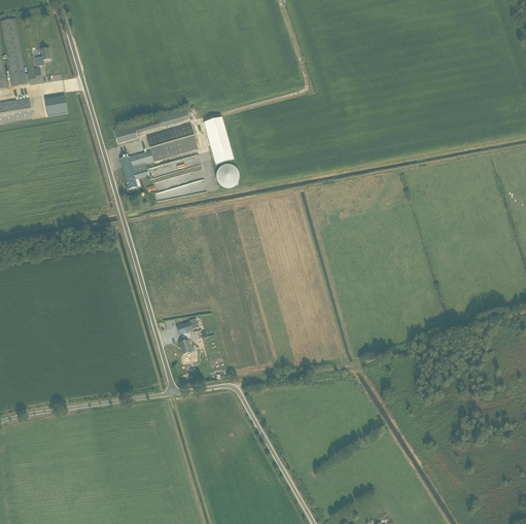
[(0,86),(6,85),(1,57),(6,56),(11,84),(26,82),(26,80),(24,72),(14,16),(0,20),(6,53),(1,54),(0,47),(0,86)]
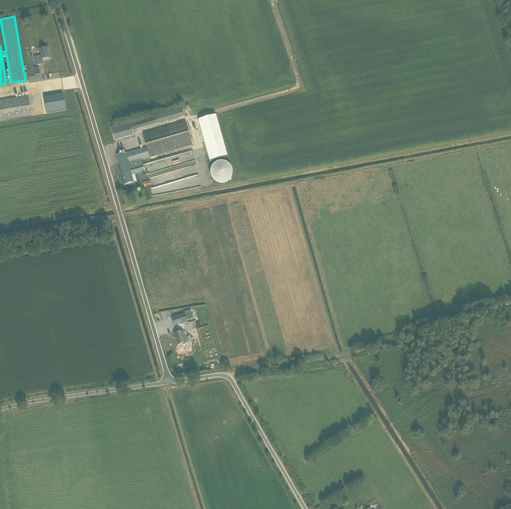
[(40,53),(33,55),(35,63),(42,62),(41,57),(48,56),(47,45),(42,46),(39,47),(40,53)]
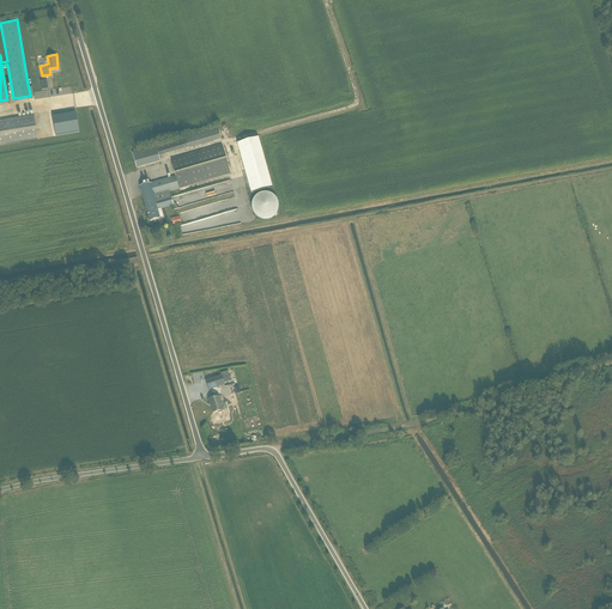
[(74,110),(52,114),(55,133),(78,129),(74,110)]
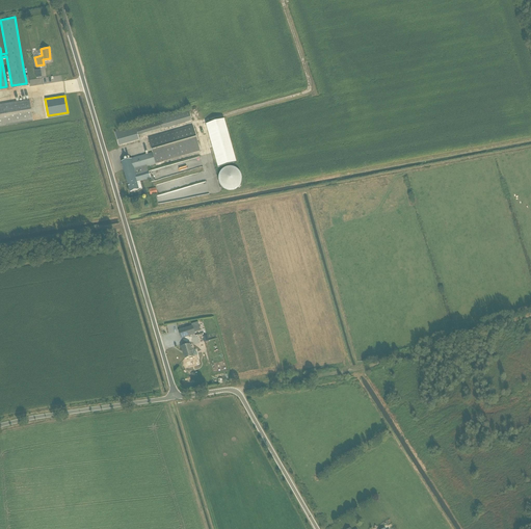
[(0,123),(32,118),(28,98),(0,102),(0,123)]
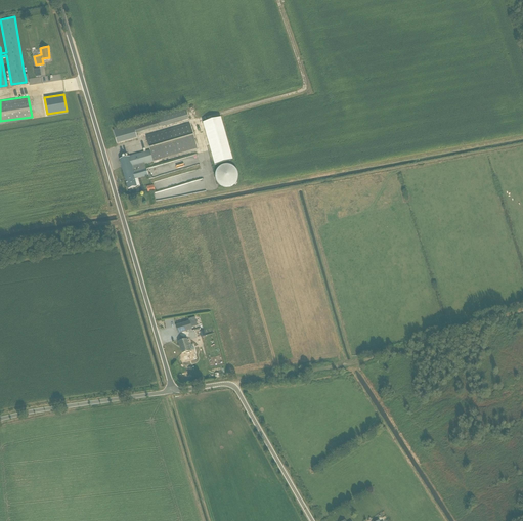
[(134,130),(187,117),(185,109),(111,127),(115,141),(135,136),(134,130)]
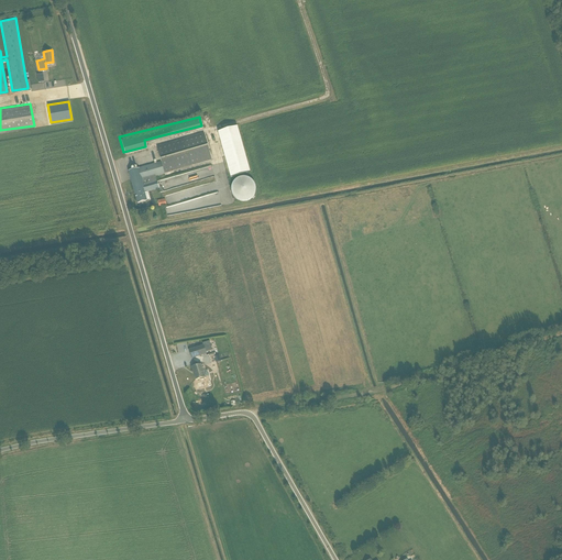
[(235,124),(217,129),(230,174),(249,169),(235,124)]
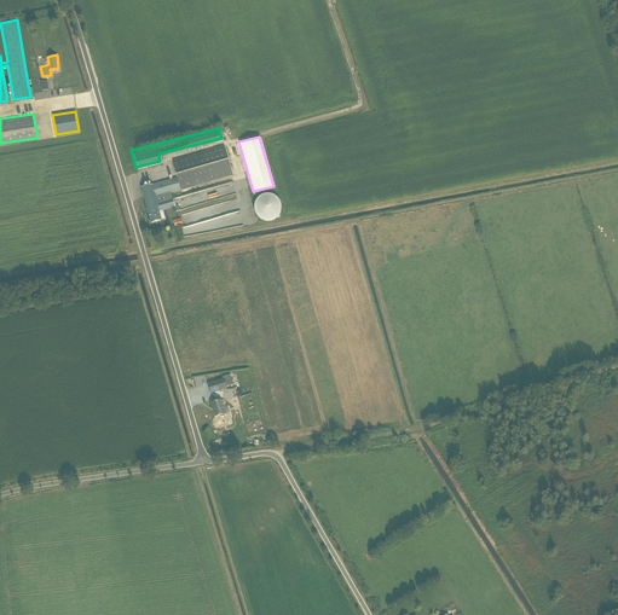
[(140,185),(150,220),(161,218),(157,208),(173,204),(169,190),(231,173),(223,143),(171,158),(175,175),(140,185)]
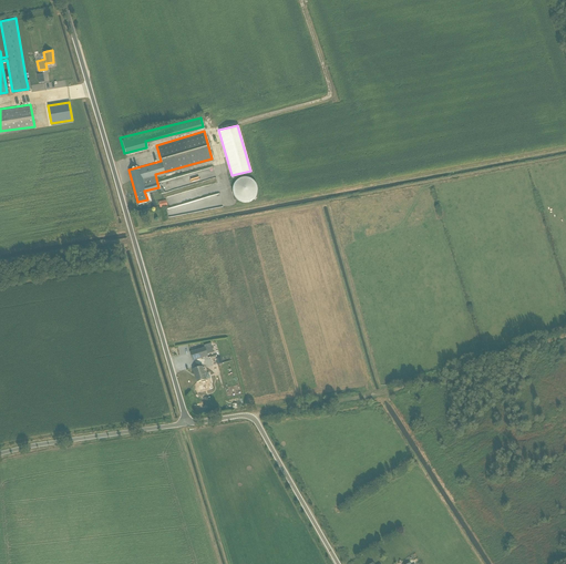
[(244,176),(242,176),(240,177),(238,177),(236,180),(235,181),(234,183),(233,185),(233,187),(232,190),(233,191),(233,193),(234,195),(235,196),(237,198),(239,200),(242,201),(243,201),(245,201),(247,201),(249,201),(250,200),(253,197),(254,196),(255,195),(256,193),(257,192),(257,190),(257,187),(256,185),(256,183),(254,181),(254,180),(253,178),(249,177),(248,176),(247,176),(245,176),(244,176)]
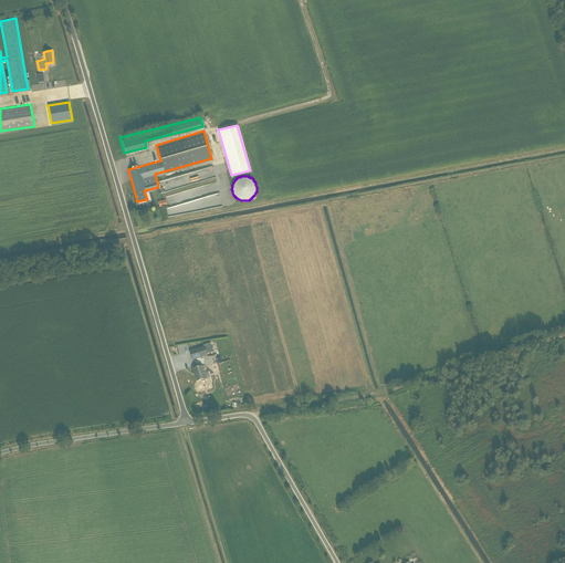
[(203,344),(188,348),(191,357),(207,353),(206,351),(212,350),(209,341),(202,343),(203,344)]
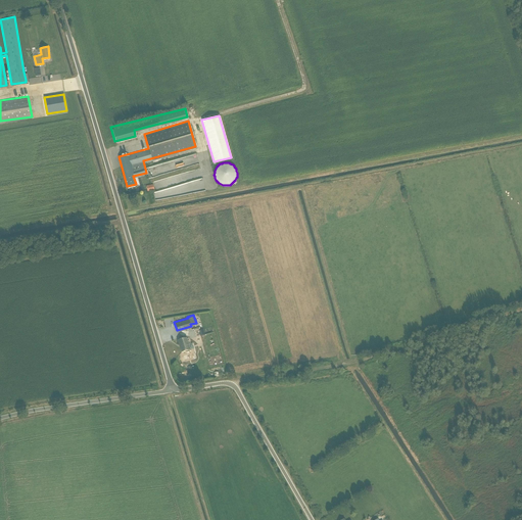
[(185,349),(186,350),(188,349),(189,348),(188,347),(189,347),(186,336),(177,338),(181,350),(185,348),(185,349)]
